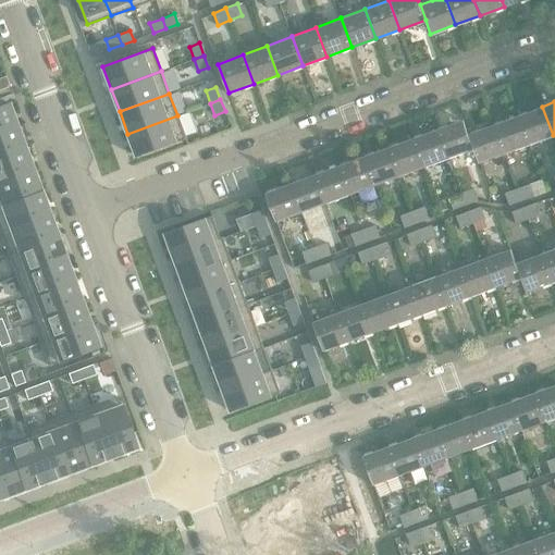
[(0,130),(14,125),(5,102),(0,103),(0,130)]
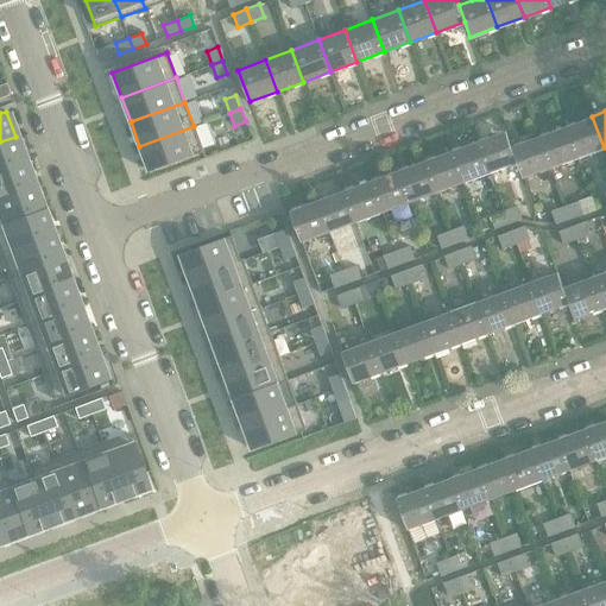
[(592,117),(565,126),(576,158),(604,147),(592,117)]
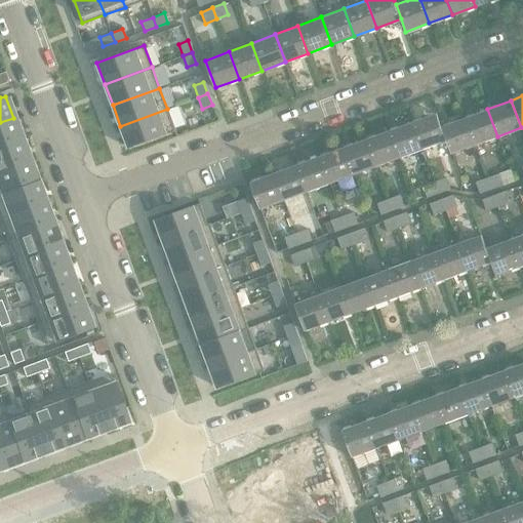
[(167,109),(120,126),(128,148),(174,130),(167,109)]
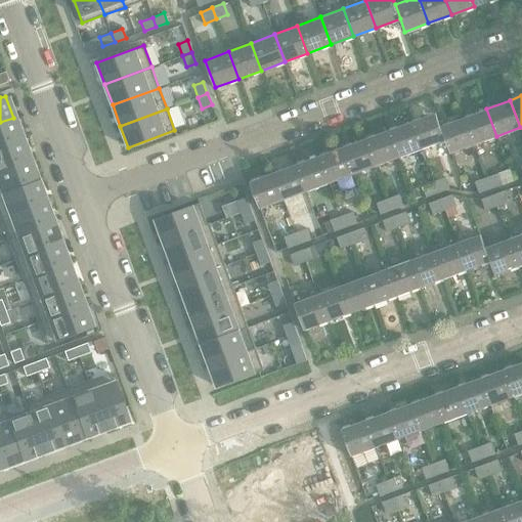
[(474,144),(496,136),(486,109),(464,117),(474,144)]
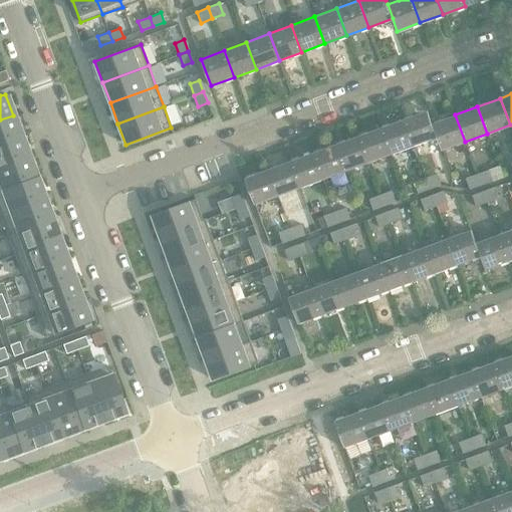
[(413,146),(436,137),(432,123),(427,110),(403,118),(413,146)]
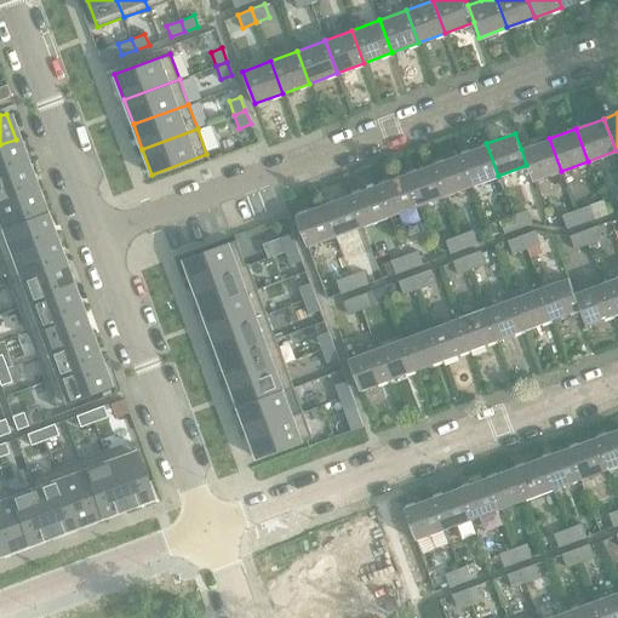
[(549,138),(521,149),(526,165),(532,182),(561,171),(549,138)]
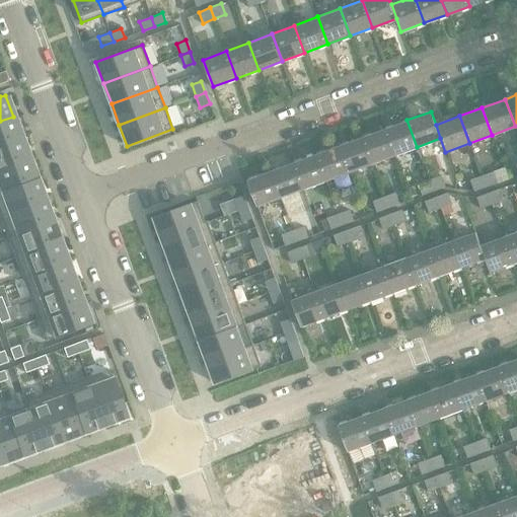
[(0,144),(21,137),(13,117),(0,121),(0,144)]
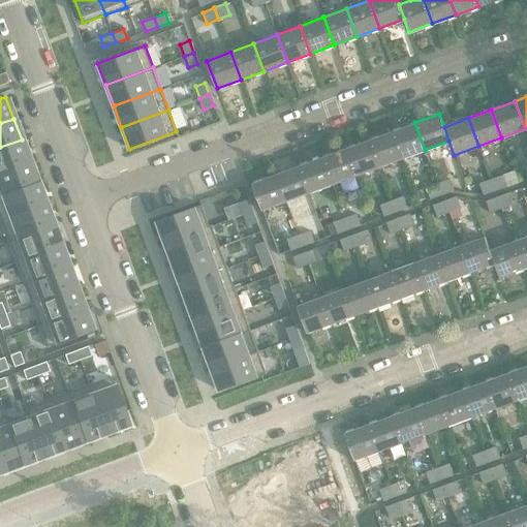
[(414,122),(392,131),(402,158),(425,150),(414,122)]
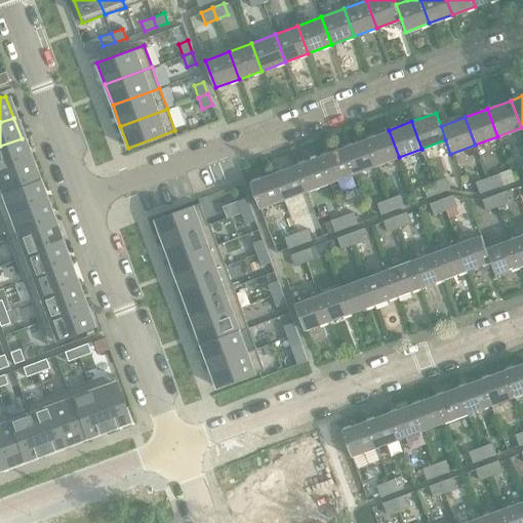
[(375,166),(399,157),(389,130),(365,138),(375,166)]
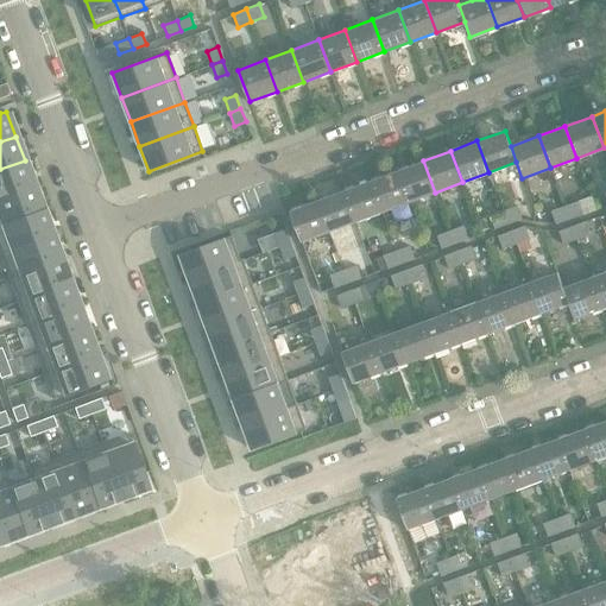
[(0,196),(33,185),(25,161),(0,169),(0,196)]
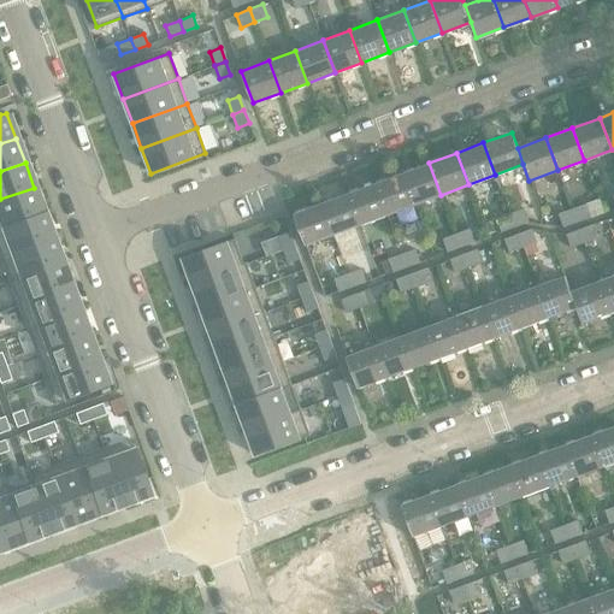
[(429,163),(402,172),(413,205),(441,195),(429,163)]
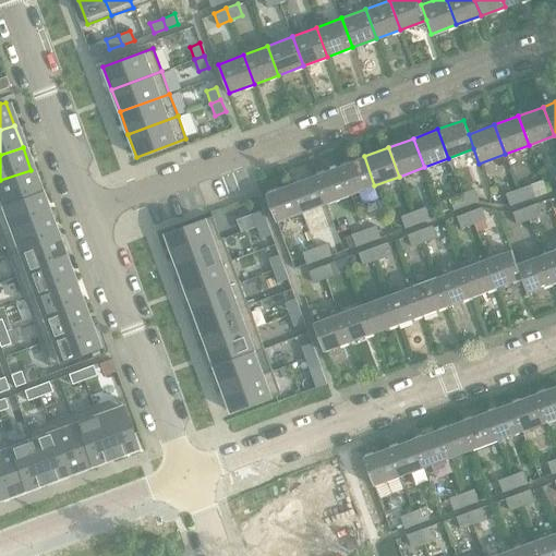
[(350,194),(374,185),(364,156),(339,166),(350,194)]
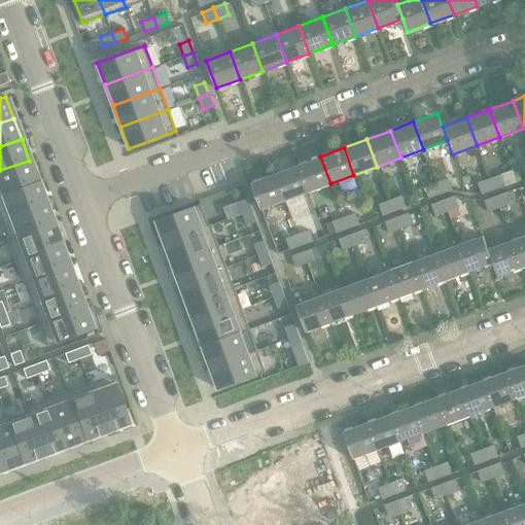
[(320,156),(298,165),(308,193),(330,183),(320,156)]
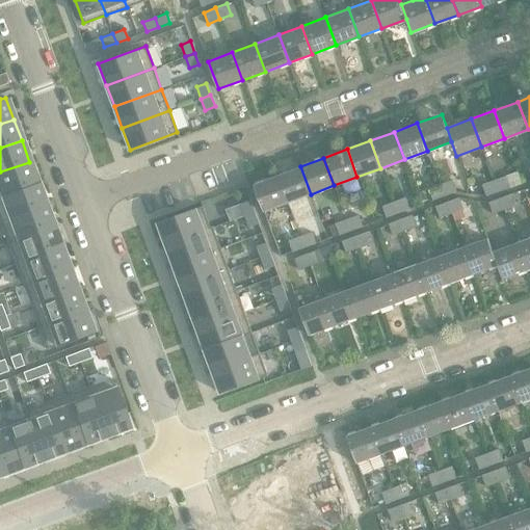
[(0,195),(37,183),(29,162),(0,171),(0,195)]
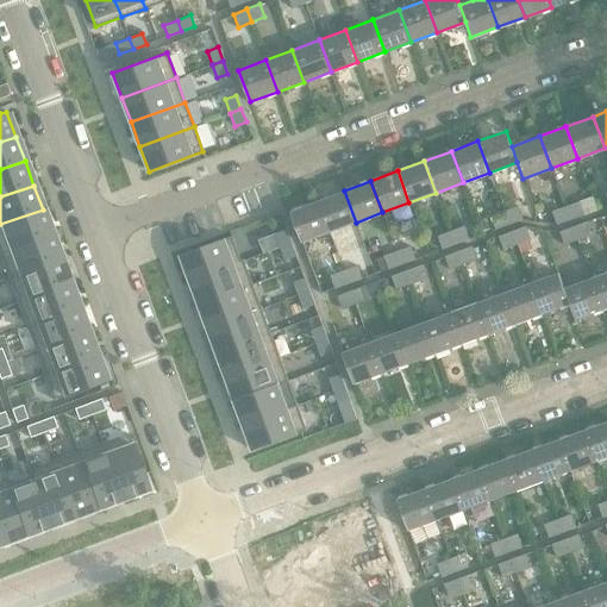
[(329,232),(356,223),(344,191),(317,200),(329,232)]
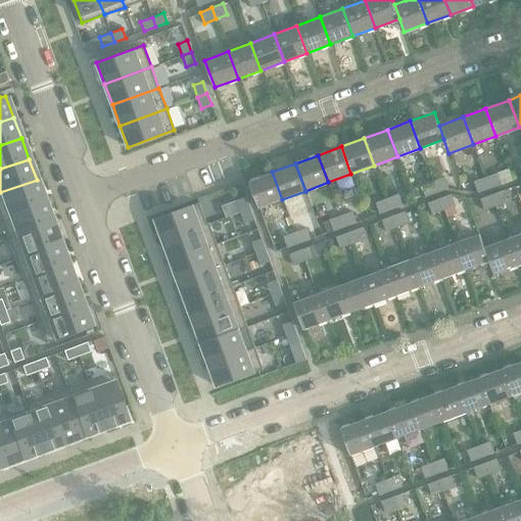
[(272,172),(248,181),(258,208),(282,199),(272,172)]
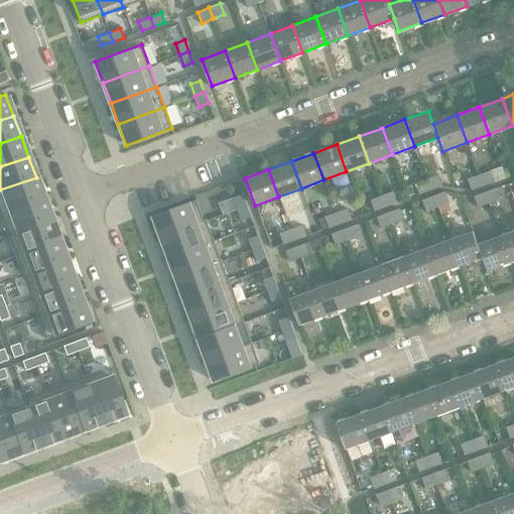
[(489,169),(478,174),(482,185),(493,181),(489,169)]
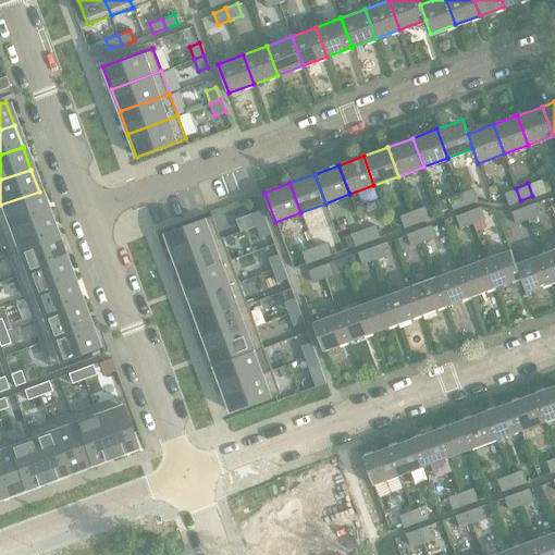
[(460,192),(465,205),(477,200),(472,187),(460,192)]
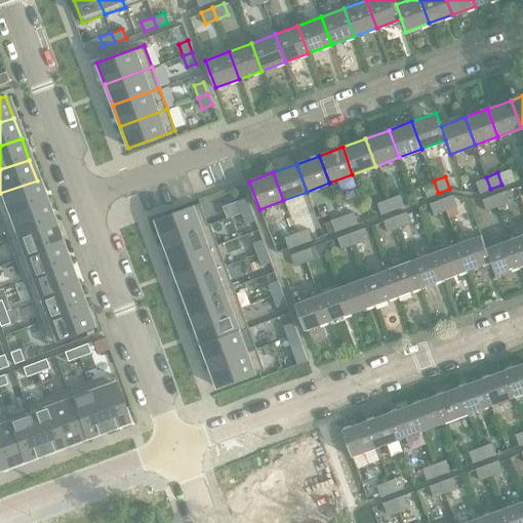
[(490,189),(486,177),(474,182),(479,193),(490,189)]
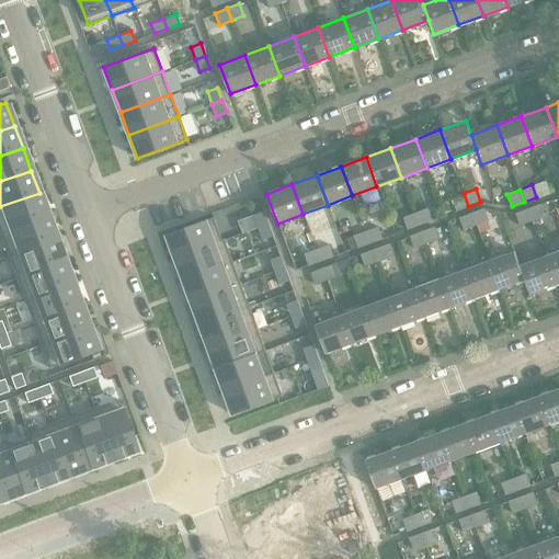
[(47,215),(40,193),(0,206),(0,232),(47,215)]
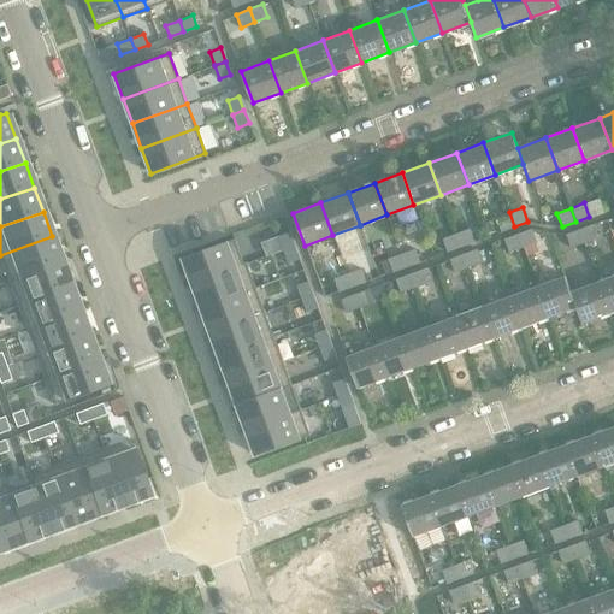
[(501,231),(514,226),(509,212),(496,218),(501,231)]
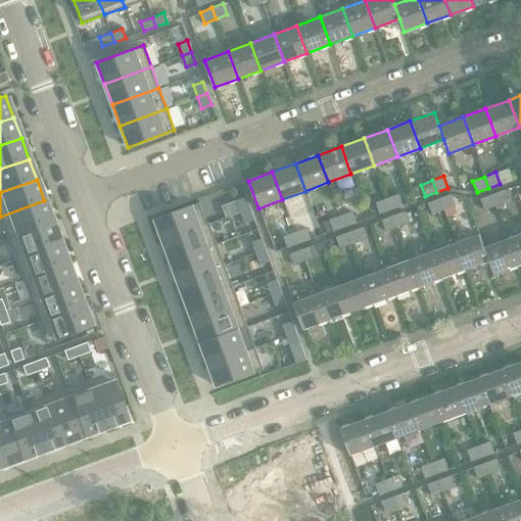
[(490,194),(494,205),(507,201),(502,190),(490,194)]
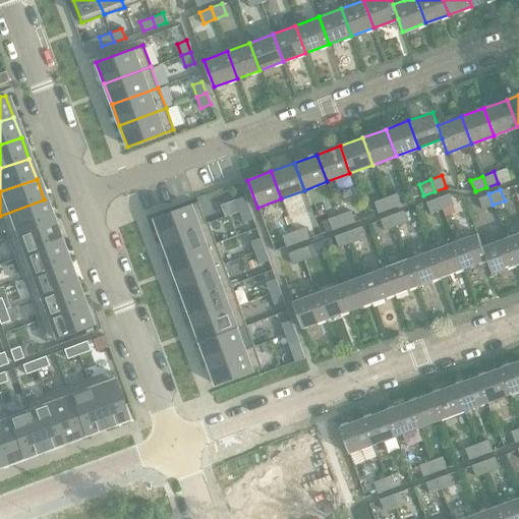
[(396,192),(385,196),(389,208),(400,204),(396,192)]
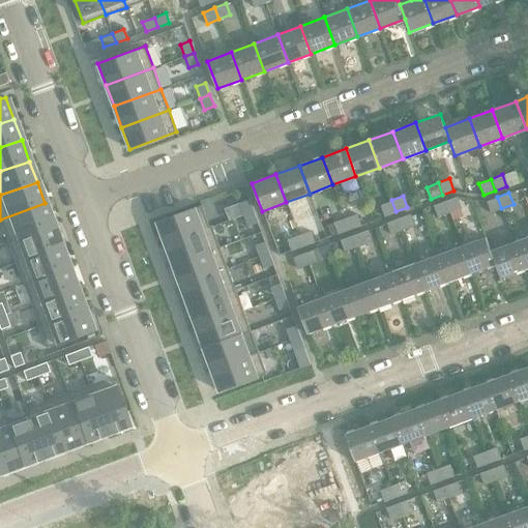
[(444,200),(448,212),(461,208),(456,196),(444,200)]
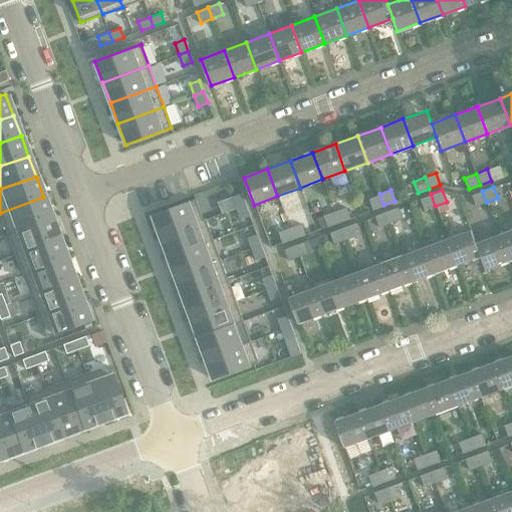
[(482,191),(471,195),(475,206),(486,202),(482,191)]
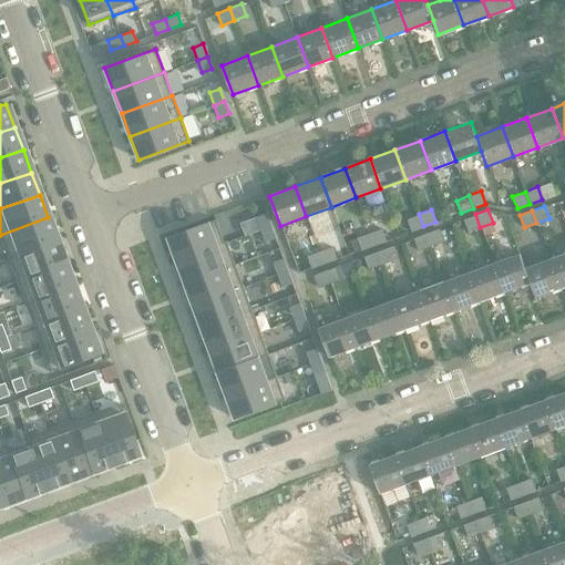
[(266,213),(256,217),(260,229),(270,225),(266,213)]
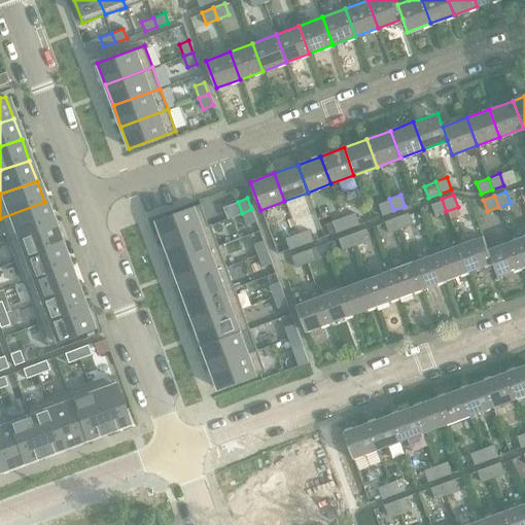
[(393,210),(389,199),(378,203),(382,214),(393,210)]
